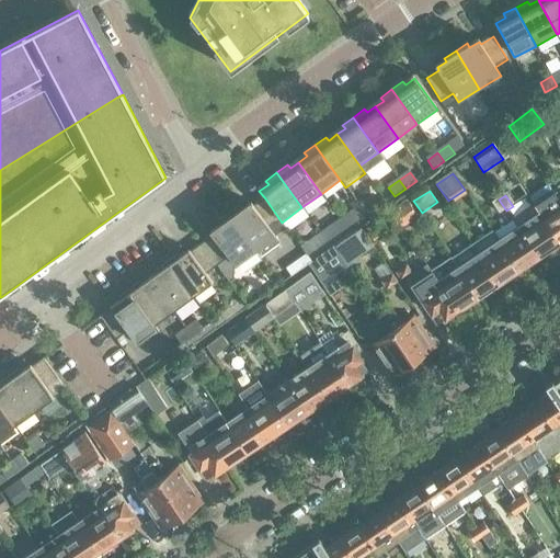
[(253,207),(252,205),(243,211),(240,207),(229,216),(255,252),(261,259),(281,245),(276,238),(288,230),(282,223),(265,198),(253,207)]
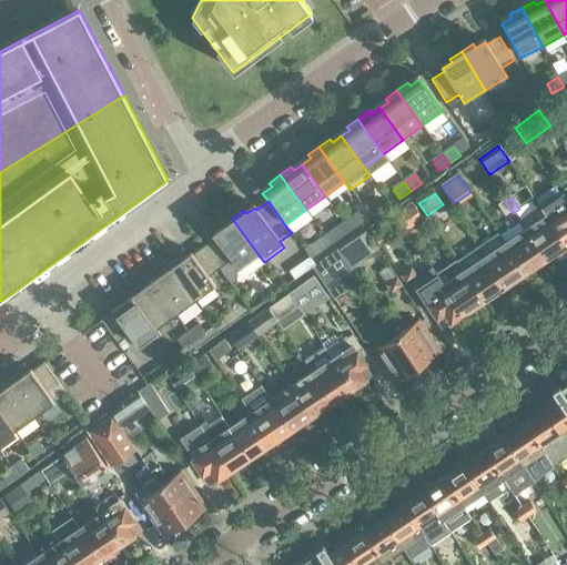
[(382,211),(376,202),(365,210),(372,219),(382,211)]
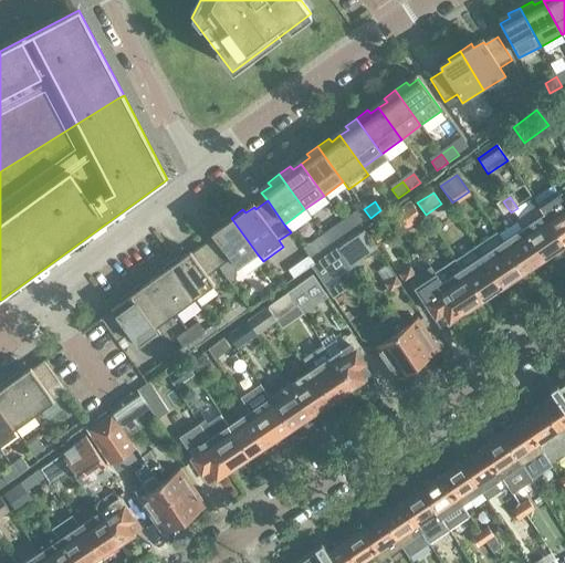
[(511,212),(503,201),(494,208),(502,219),(511,212)]
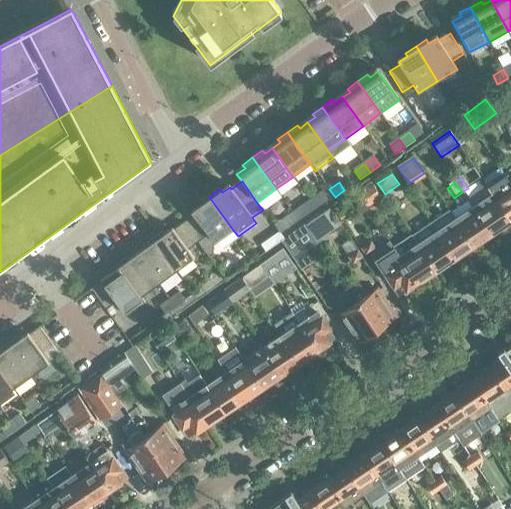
[(374,184),(358,194),(368,209),(383,199),(374,184)]
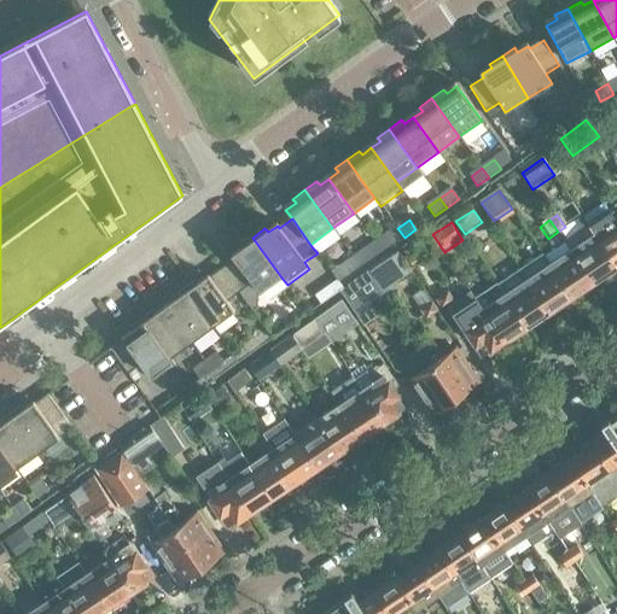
[(616,222),(593,237),(616,272),(616,222)]
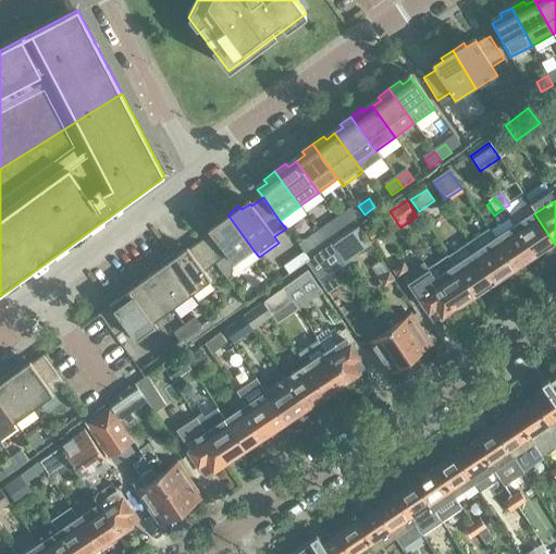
[(508,218),(515,226),(535,257),(545,250),(546,253),(555,247),(555,245),(534,213),(528,205),(508,218)]
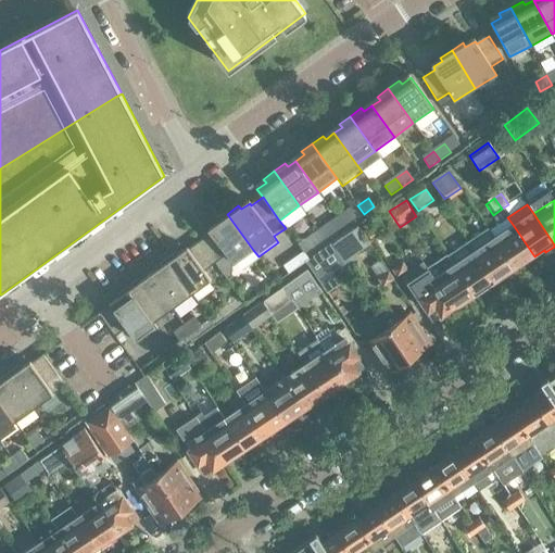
[(353,222),(364,214),(357,205),(347,213),(353,222)]
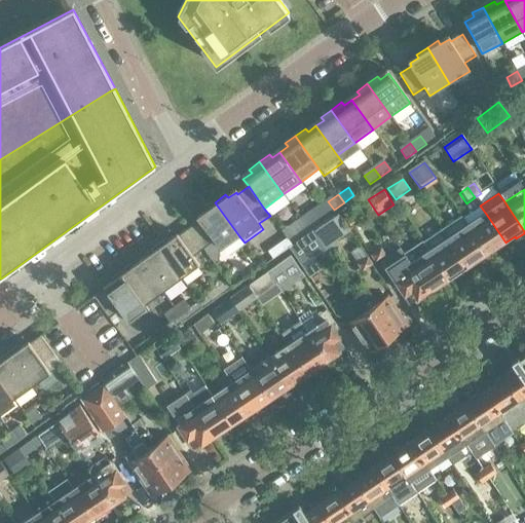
[(200,221),(189,229),(204,251),(216,266),(220,264),(221,250),(239,236),(215,202),(204,210),(207,213),(198,219),(200,221)]
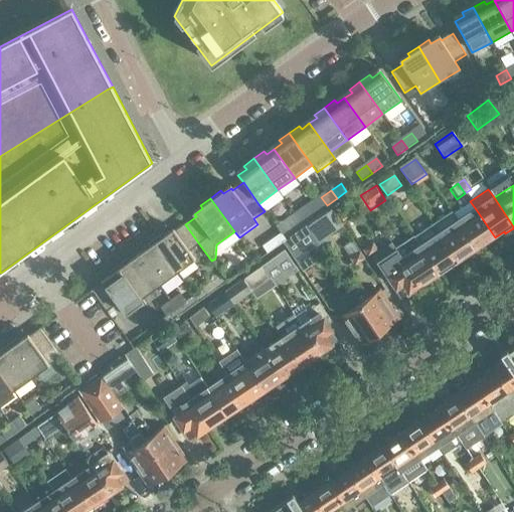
[(311,216),(305,208),(295,215),(301,223),(311,216)]
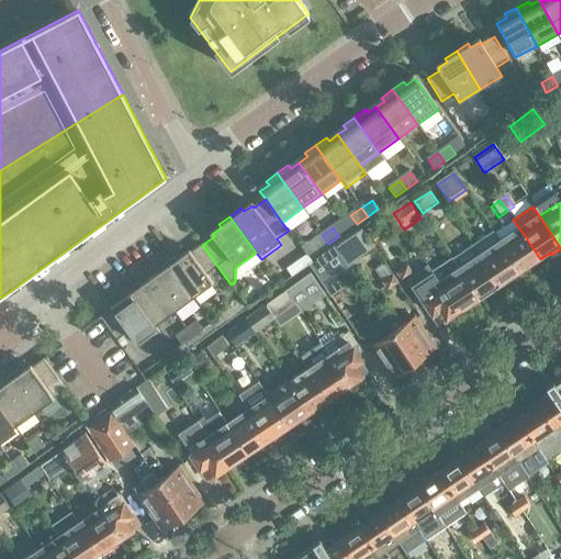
[(519,228),(501,242),(523,274),(531,268),(530,266),(540,259),(519,228)]
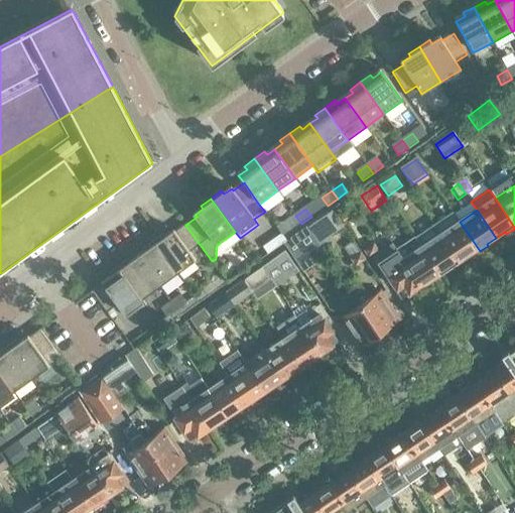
[(308,227),(306,228),(312,236),(318,245),(343,228),(331,211),(327,214),(308,227)]
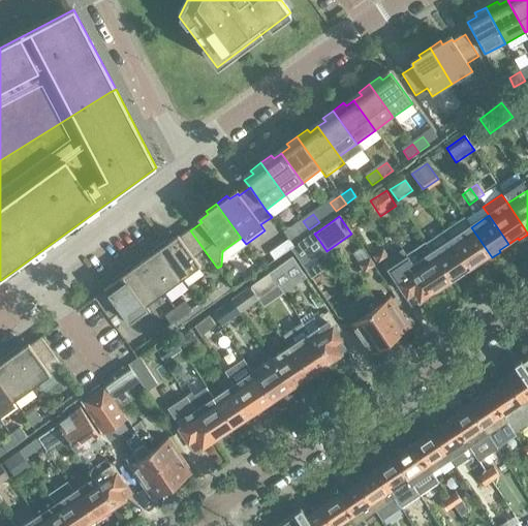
[(466,220),(446,234),(470,269),(479,264),(480,265),(492,257),(471,227),(466,220)]
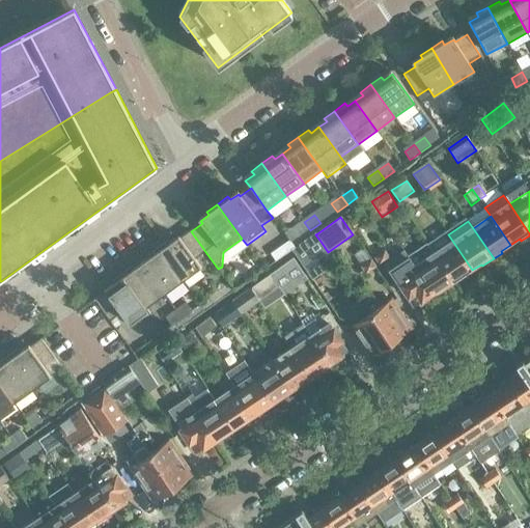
[(300,238),(310,230),(304,222),(295,229),(300,238)]
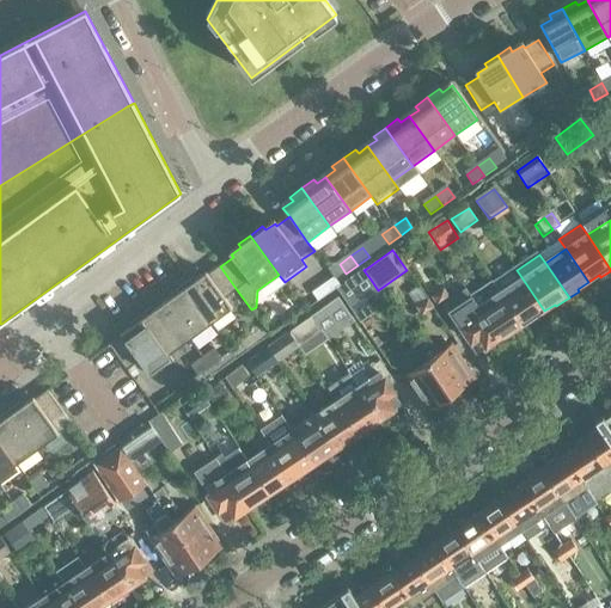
[(197,283),(195,278),(183,288),(211,326),(233,309),(226,300),(238,292),(220,266),(197,283)]
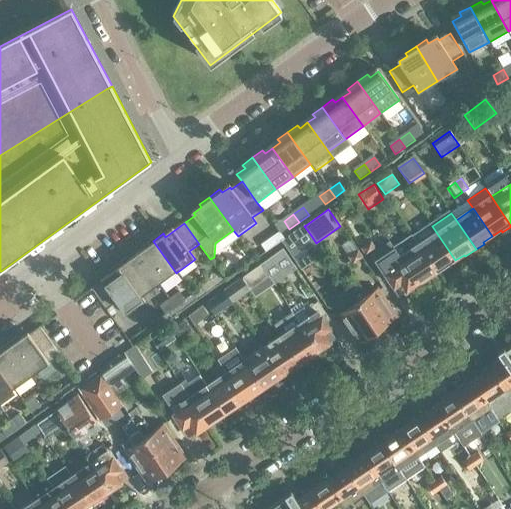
[(316,243),(310,234),(304,226),(281,243),(300,271),(312,263),(309,258),(321,250),(316,243)]
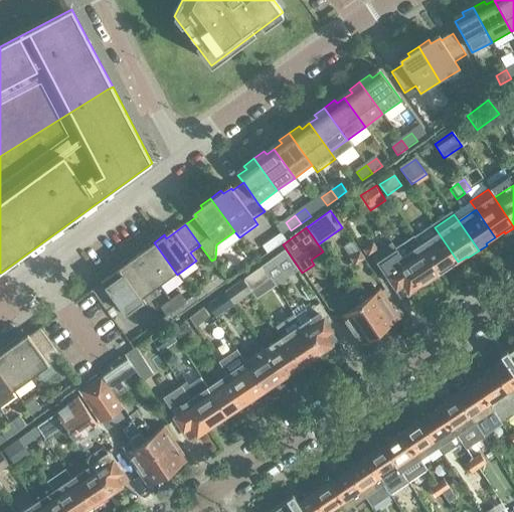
[(416,239),(442,276),(451,270),(449,268),(458,262),(435,227),(416,239)]
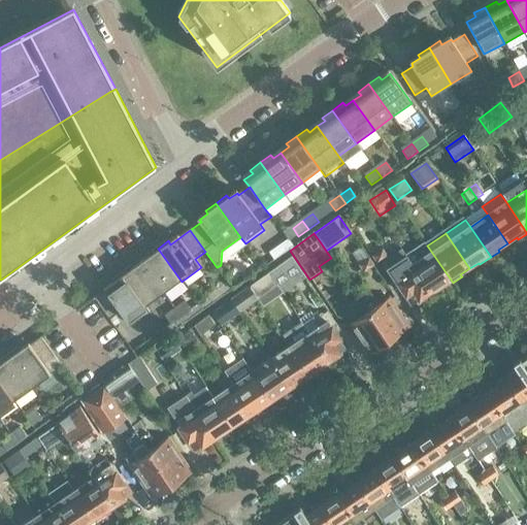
[(413,266),(432,294),(440,288),(441,290),(453,283),(427,245),(408,259),(413,266)]
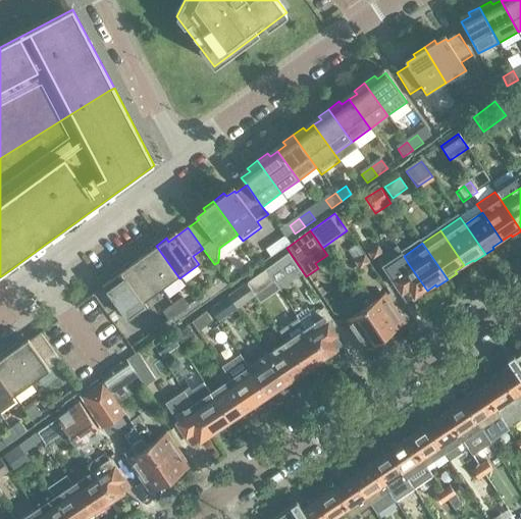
[(148,256),(141,262),(162,291),(179,278),(156,246),(146,253),(148,256)]
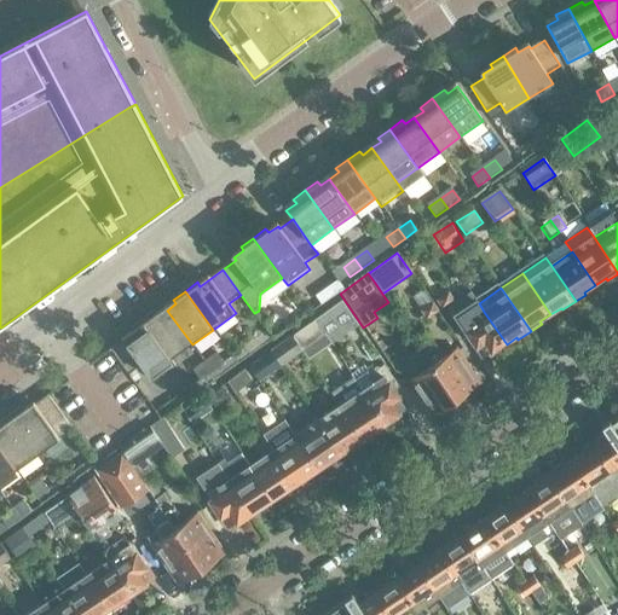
[(443,311),(450,307),(455,303),(449,294),(437,302),(443,311)]
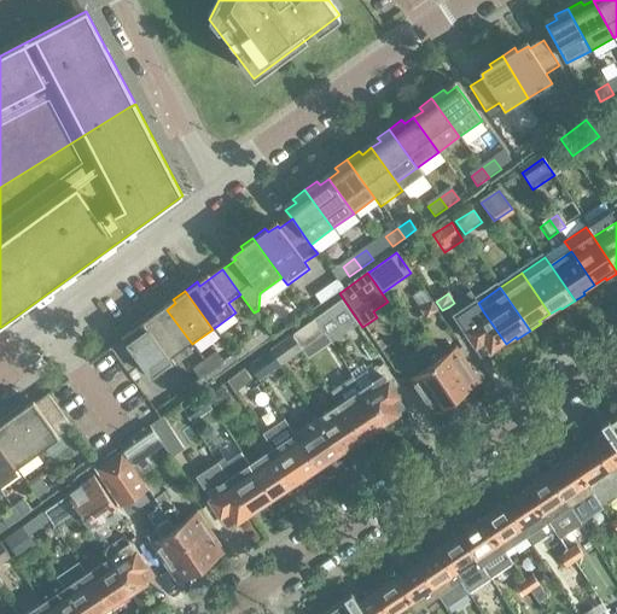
[(449,307),(460,322),(484,358),(506,344),(483,311),(478,303),(472,294),(455,305),(454,303),(449,307)]
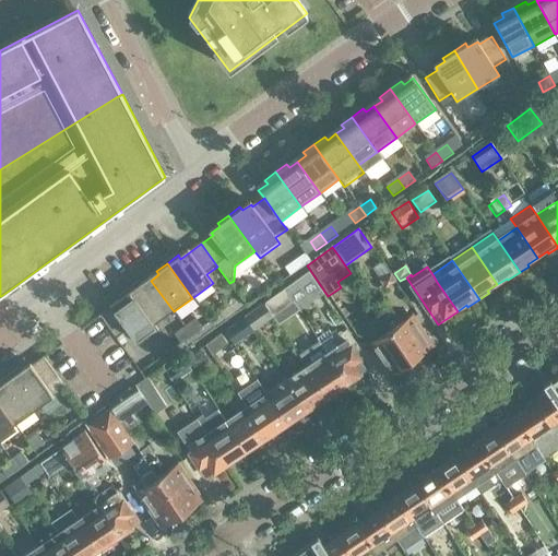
[(284,291),(298,312),(323,296),(307,274),(284,291)]
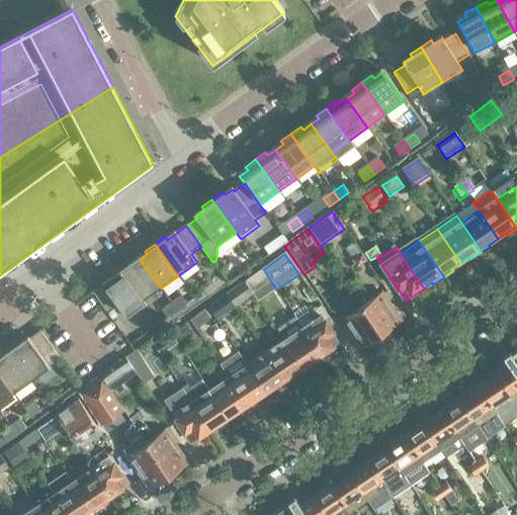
[(356,269),(366,262),(361,255),(351,262),(356,269)]
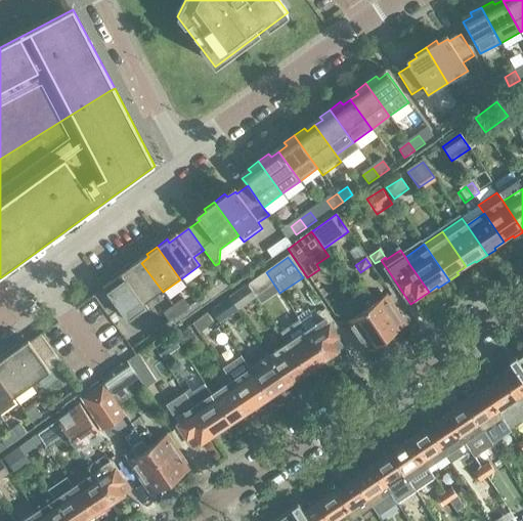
[(163,292),(141,263),(134,268),(131,265),(121,272),(144,305),(163,292)]
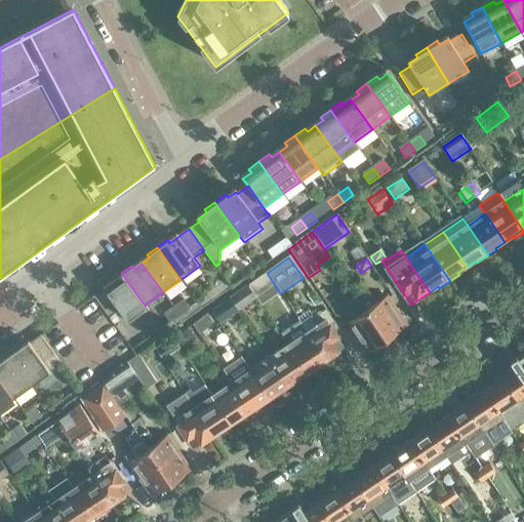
[(145,306),(121,273),(111,280),(113,284),(93,297),(109,319),(120,311),(131,326),(150,312),(145,306)]
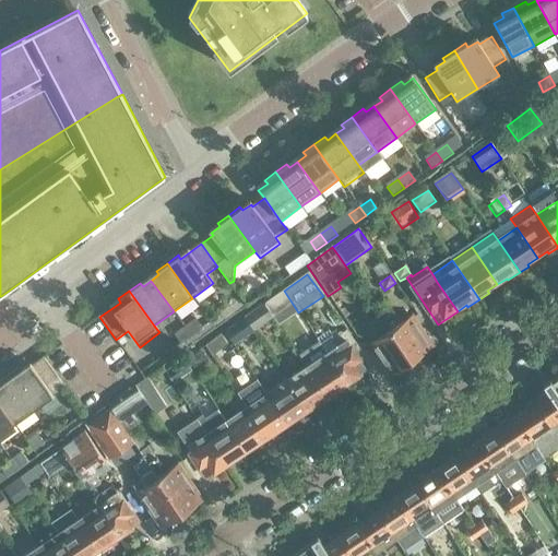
[(298,312),(284,291),(264,304),(280,326),(298,312)]
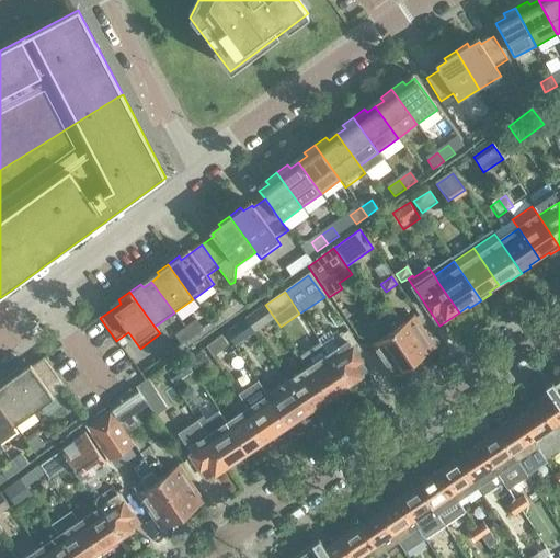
[(254,332),(273,318),(264,306),(246,319),(254,332)]
